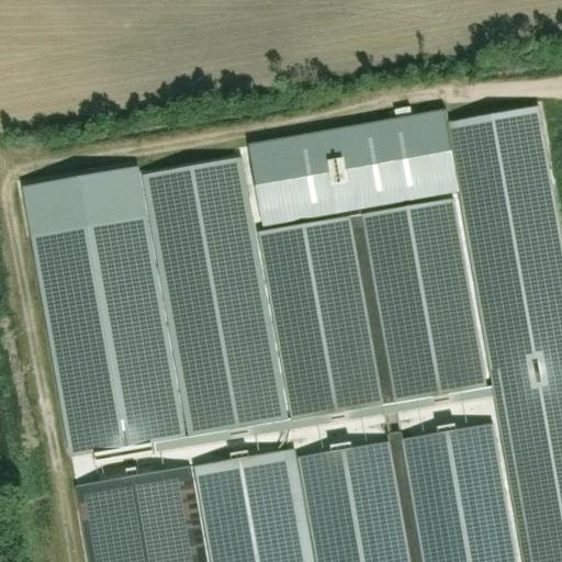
[(396,422),(382,424),(384,437),(294,452),(314,561),(312,561),(292,452),(193,470),(210,561),(205,561),(190,471),(76,492),(88,561),(561,561),(561,239),(539,108),(448,125),(447,125),(458,192),(523,561),(515,561),(490,417),(398,434),(396,422)]
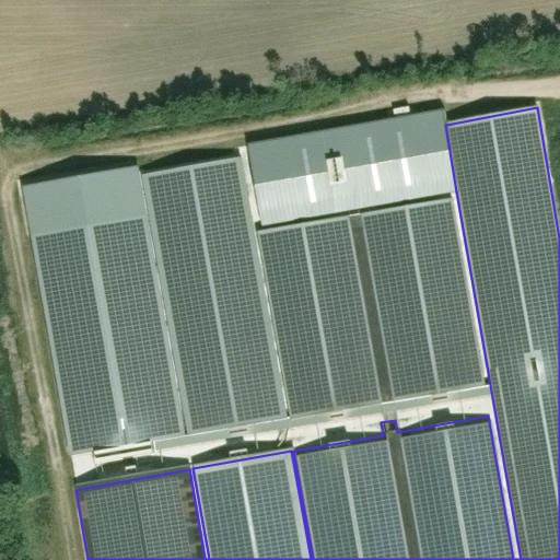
[(396,120),(248,146),(264,226),(456,191),(445,125),(446,125),(444,112),(411,117),(409,107),(394,111),(396,120)]
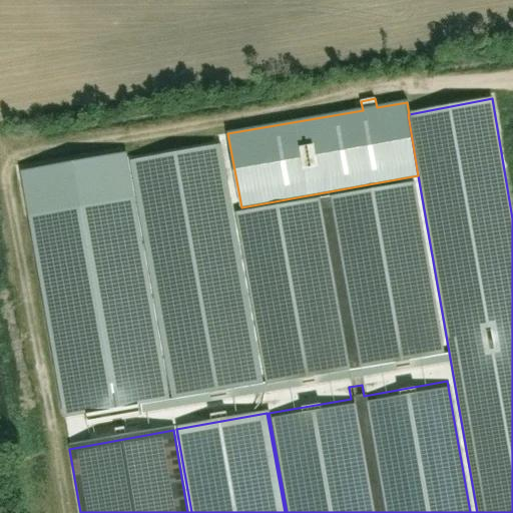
[(171,400),(264,384),(221,145),(129,162),(171,400)]
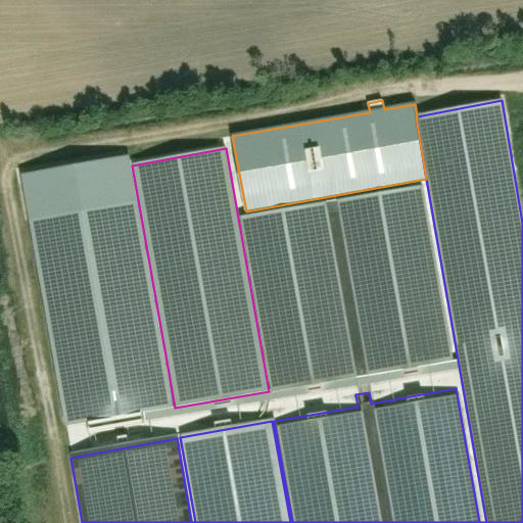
[(65,427),(174,408),(130,159),(20,179),(65,427)]
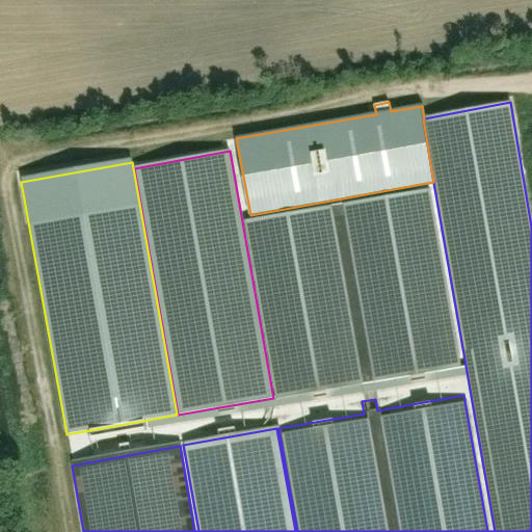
[(426,189),(244,221),(276,400),(360,386),(362,401),(375,399),(373,382),(458,368),(426,189)]
